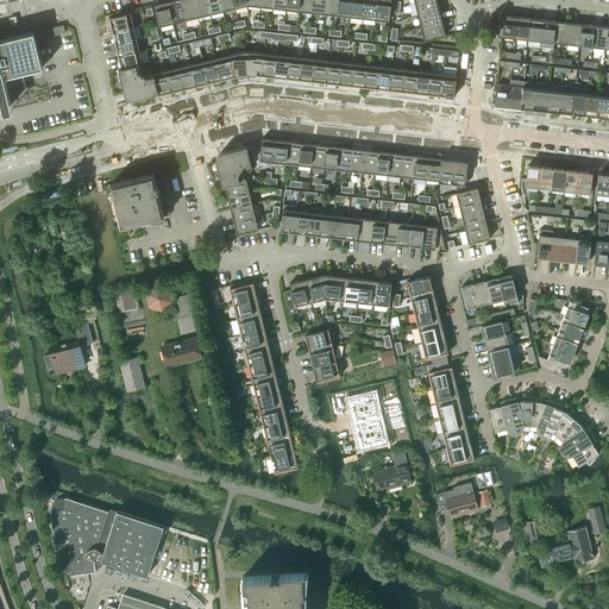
[(180,0),(173,0),(168,1),(173,23),(186,20),(180,0)]
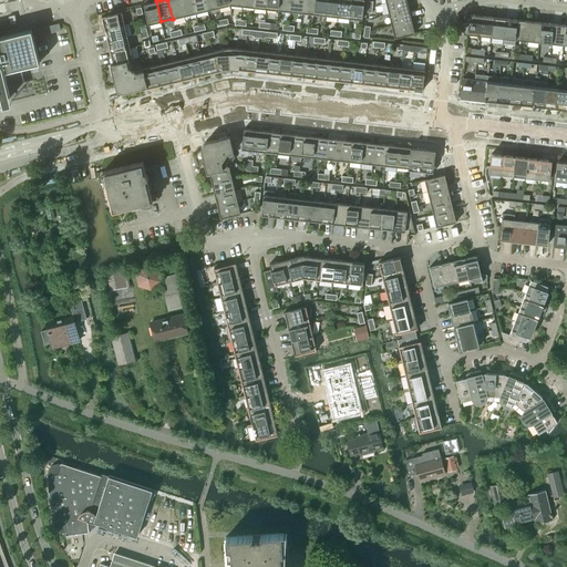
[(179,0),(167,0),(173,19),(184,16),(179,0)]
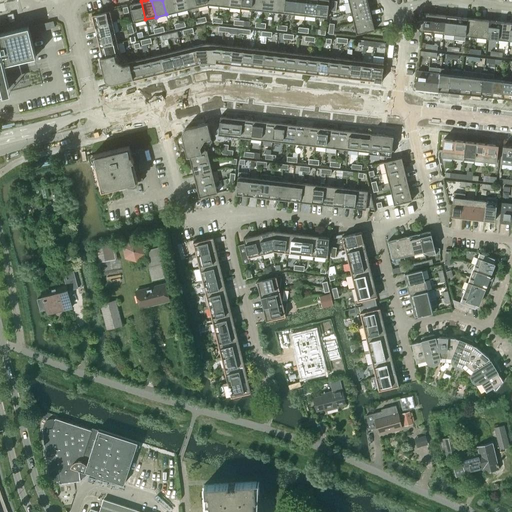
[(174,0),(162,0),(166,14),(177,11),(174,0)]
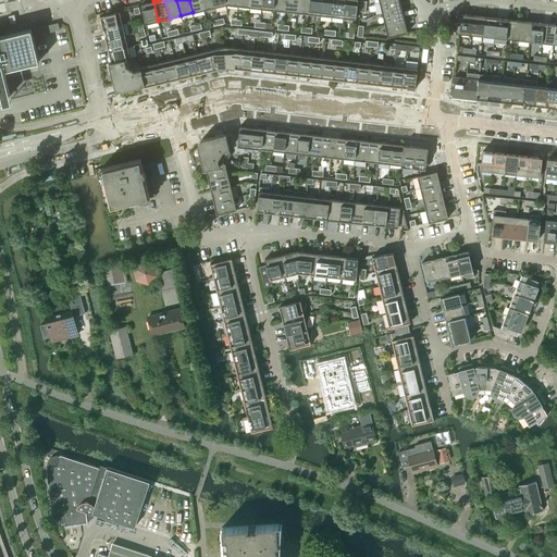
[(201,0),(189,0),(193,12),(203,10),(201,0)]
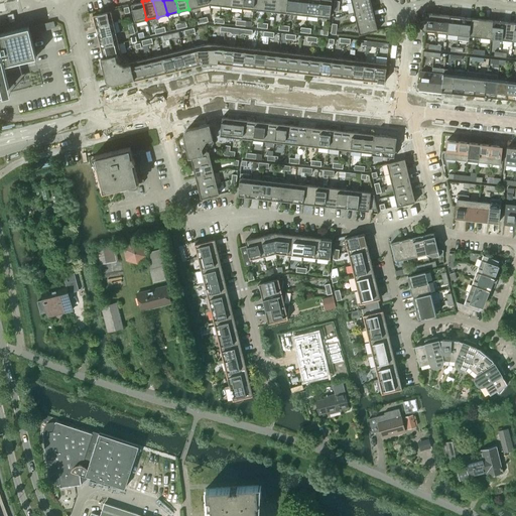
[(198,0),(186,0),(188,9),(200,6),(198,0)]
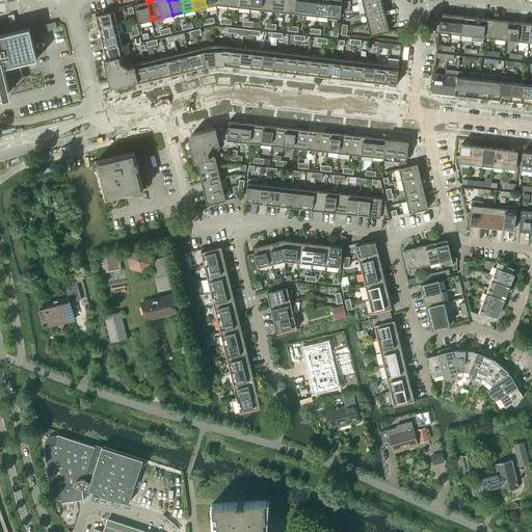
[(262,0),(250,0),(250,8),(262,9),(262,0)]
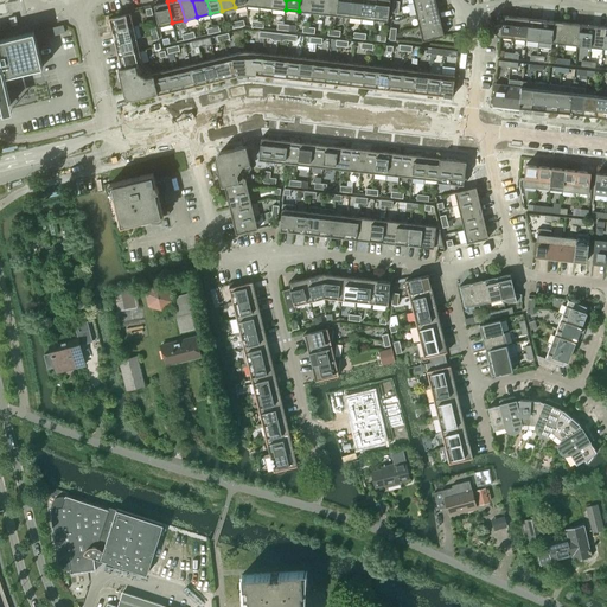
[(312,0),(299,0),(299,11),(311,12),(312,0)]
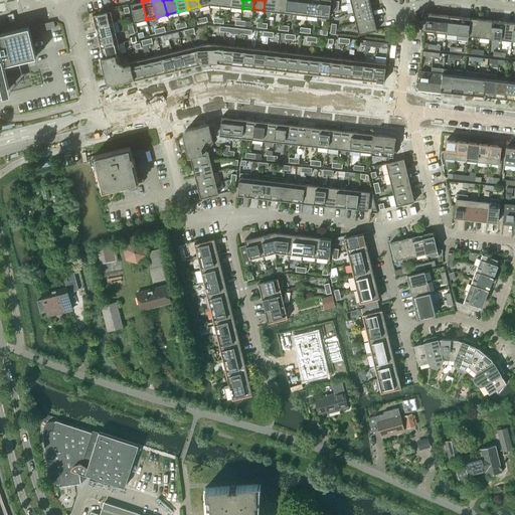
[(276,0),(265,0),(264,10),(275,11),(276,0)]
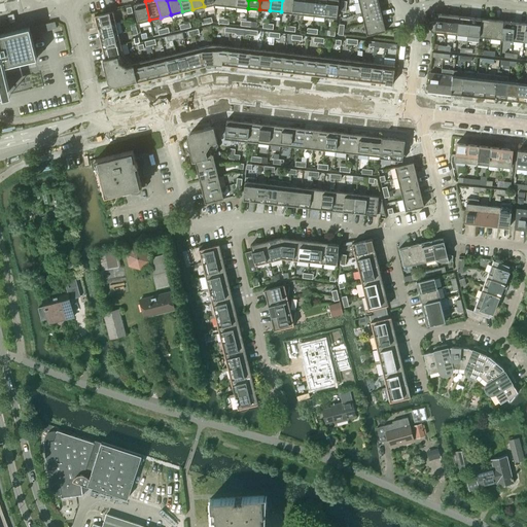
[(293,0),(282,0),(281,11),(292,12),(293,0)]
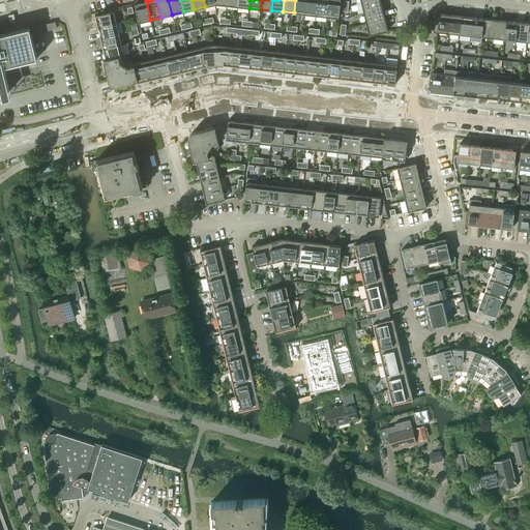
[(305,0),(295,0),(294,12),(305,15),(305,0)]
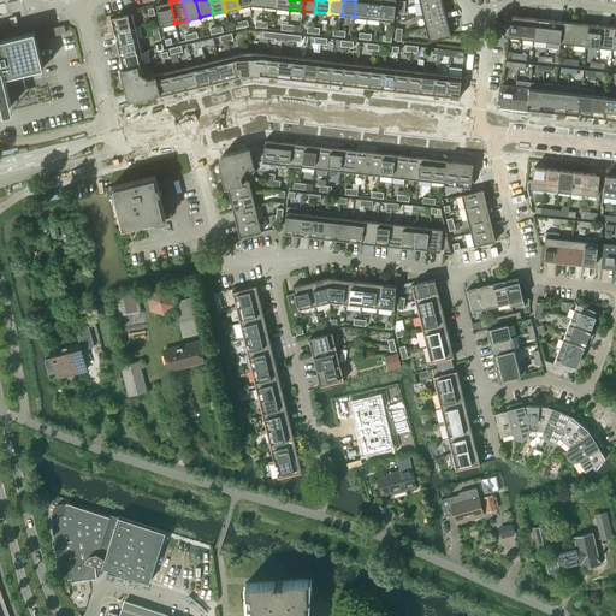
[(368,0),(355,0),(355,17),(367,18),(368,0)]
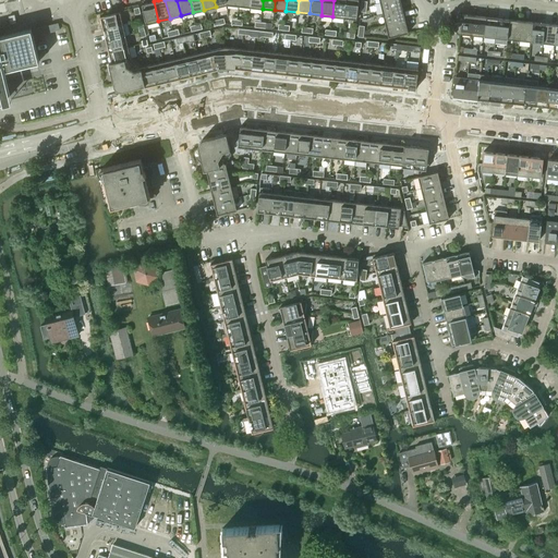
[(346,0),(334,0),(332,16),(344,17),(346,0)]
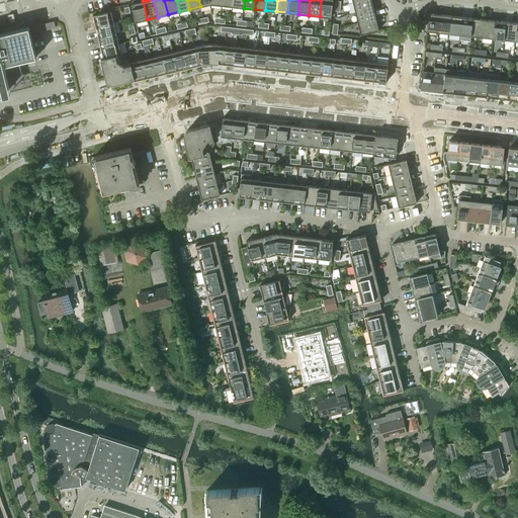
[(333,0),(321,0),(320,16),(331,17),(333,0)]
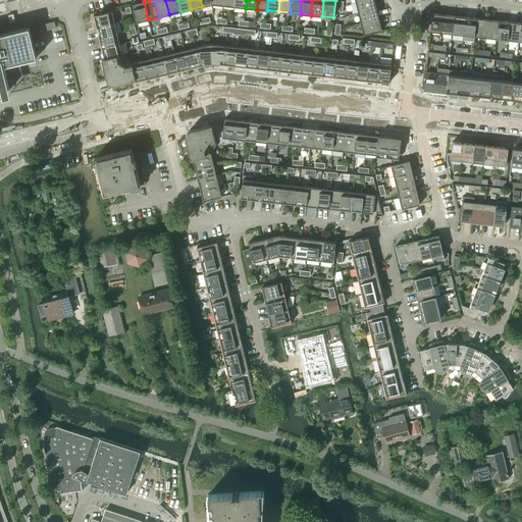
[(363,0),(356,2),(358,12),(376,8),(374,0),(363,0)]
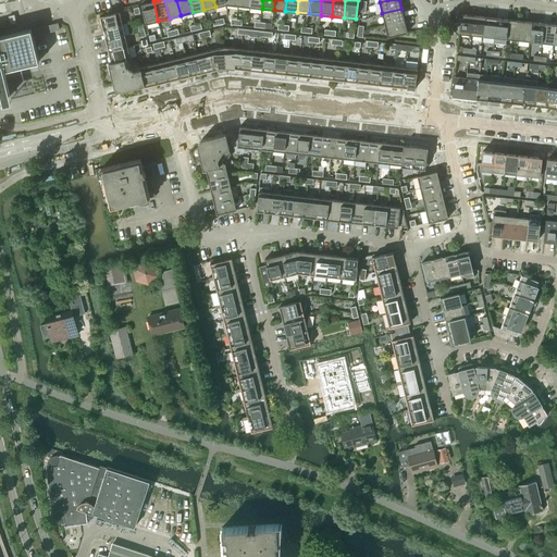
[(158,21),(153,1),(141,4),(146,24),(158,21)]
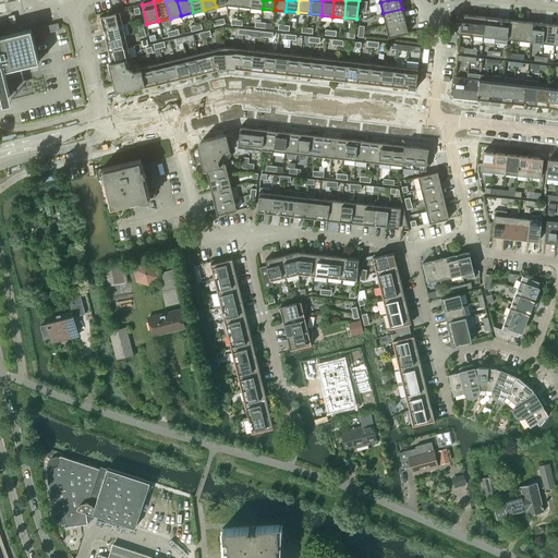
[(383,13),(386,25),(405,21),(402,9),(383,13)]
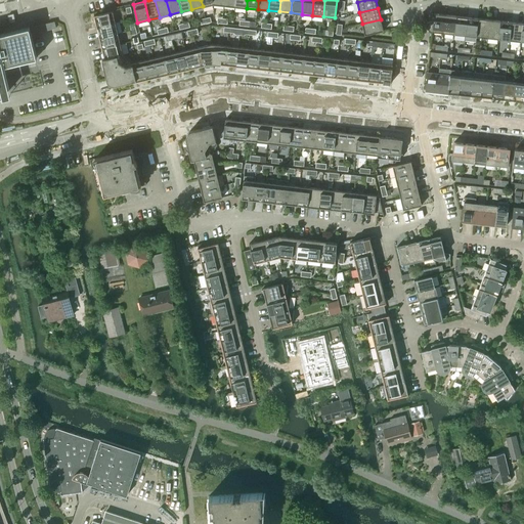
[(94,15),(97,27),(116,22),(113,11),(94,15)]
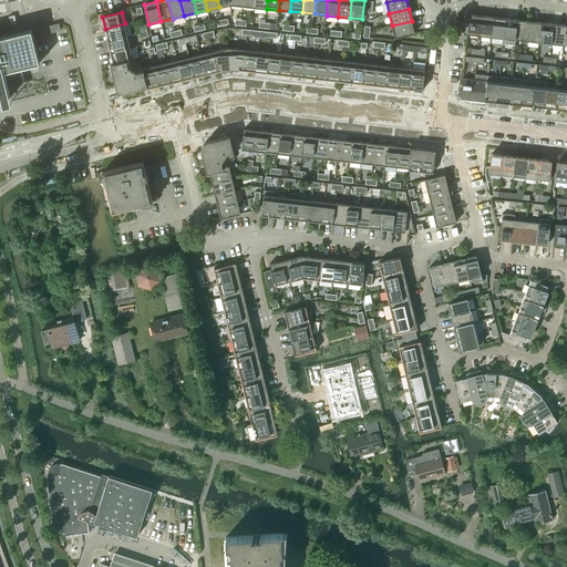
[(464,33),(480,35),(482,16),(470,13),(468,22),(462,23),(464,33)]
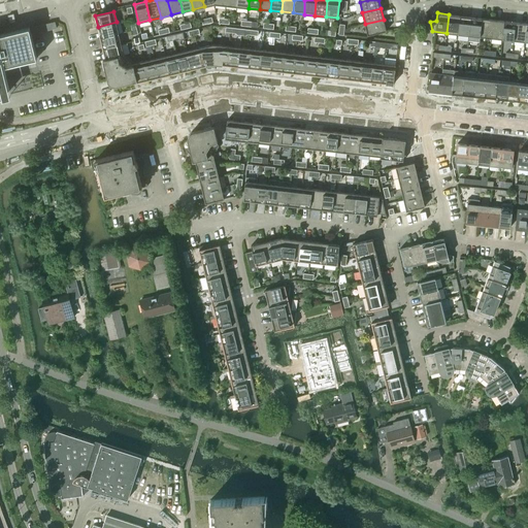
[(447,33),(458,34),(460,15),(449,14),(447,33)]
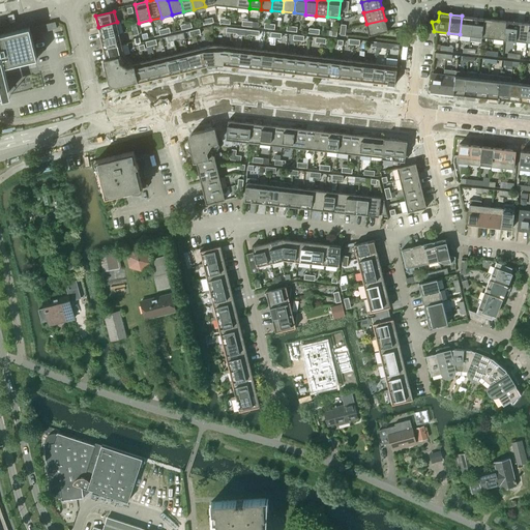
[(460,34),(471,35),(473,17),(462,16),(460,34)]
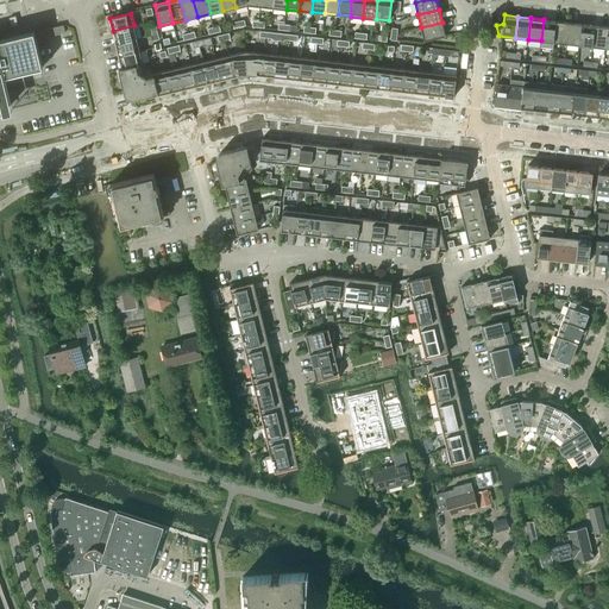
[(553,49),(553,42),(556,20),(544,19),(541,41),(540,46),(553,49)]
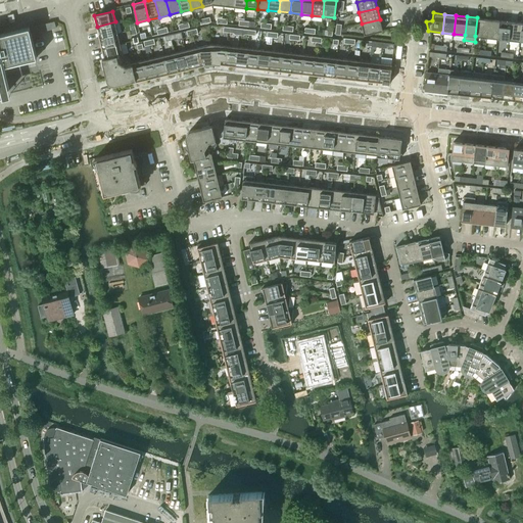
[(475,36),(486,37),(488,19),(477,17),(475,36)]
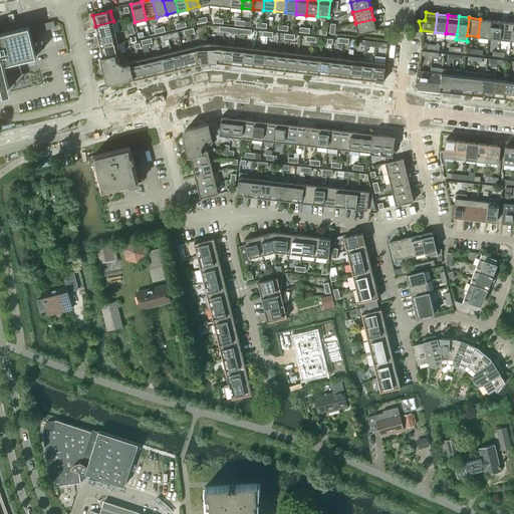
[(373,19),(355,23),(358,34),(376,29),(373,19)]
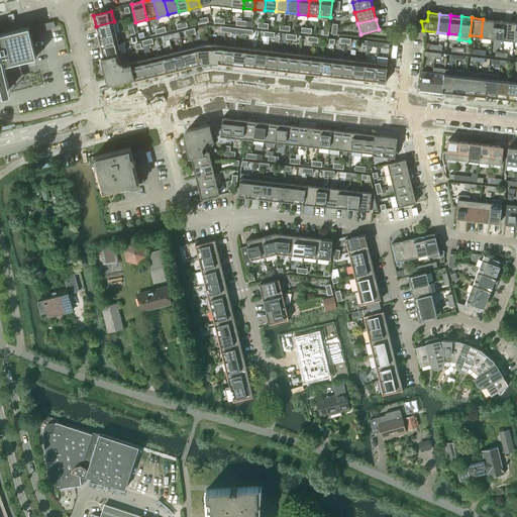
[(481,36),(492,38),(494,20),(483,19),(481,36)]
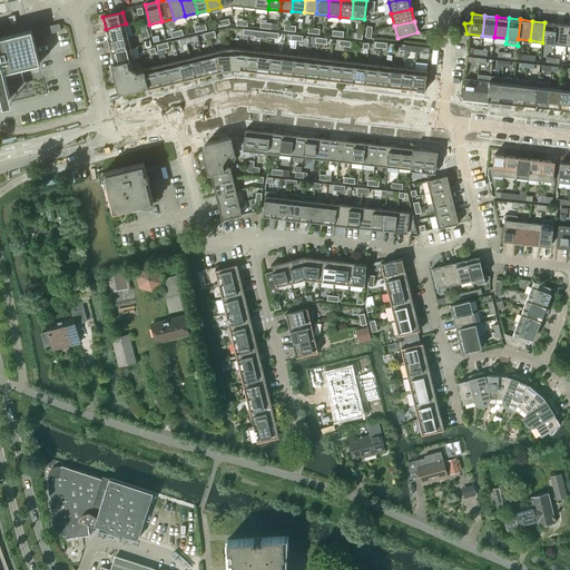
[(542,42),(554,43),(557,23),(544,22),(542,42)]
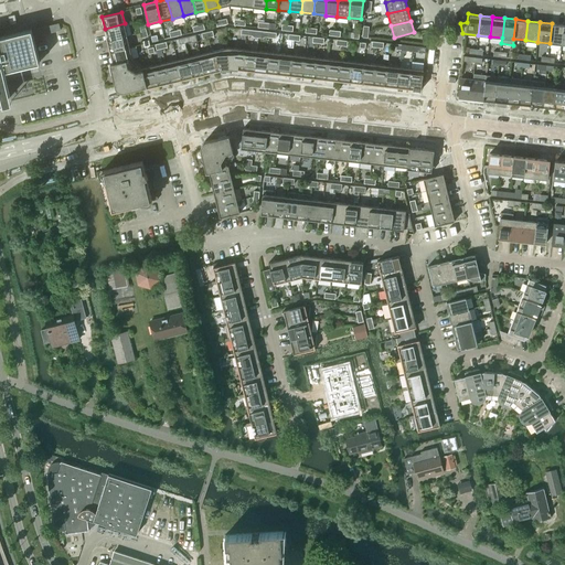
[(105,29),(107,40),(127,35),(131,34),(128,23),(125,23),(105,29)]
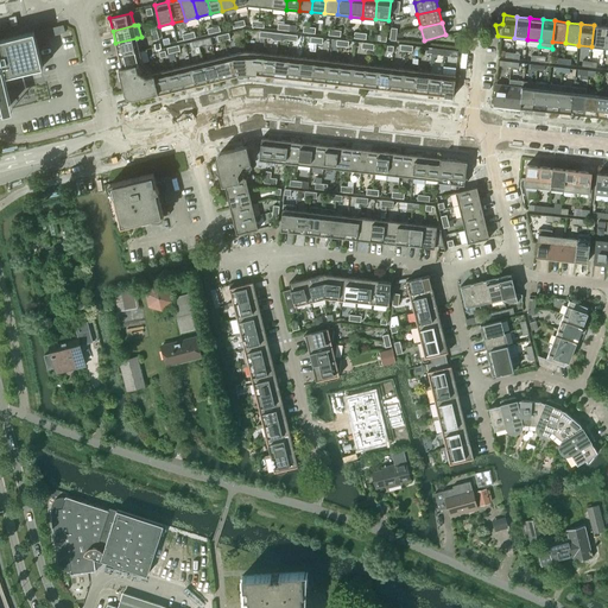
[(591,46),(605,48),(606,26),(594,25),(591,46)]
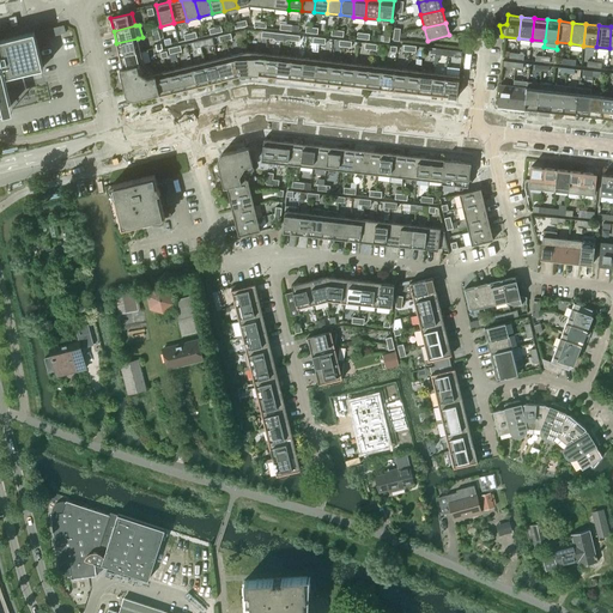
[(0,73),(2,73),(4,77),(43,67),(35,31),(0,40),(0,113),(5,111),(0,90),(0,87),(0,86),(0,73)]
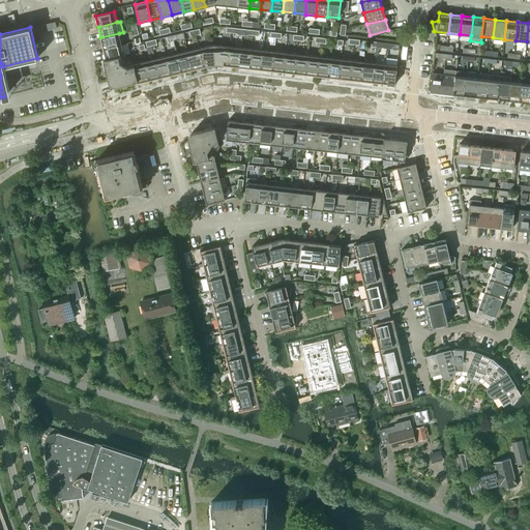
[(100,37),(104,49),(122,43),(119,33),(100,37)]
